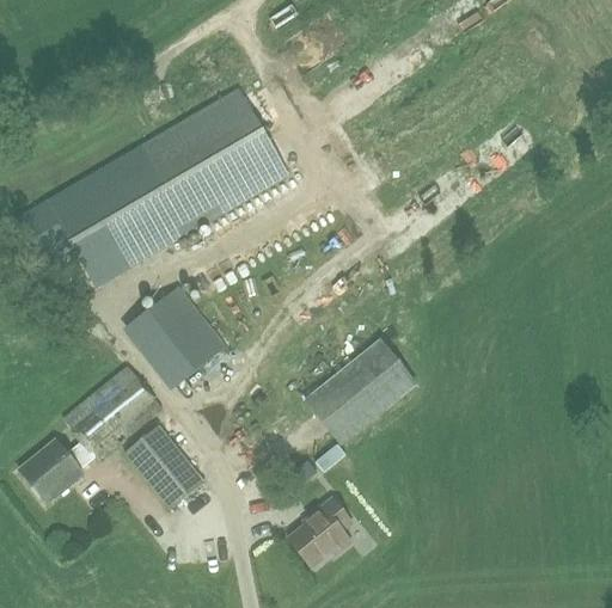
[(95,286),(190,229),(288,174),(240,88),(17,214),(43,262),(72,245),(95,286)]
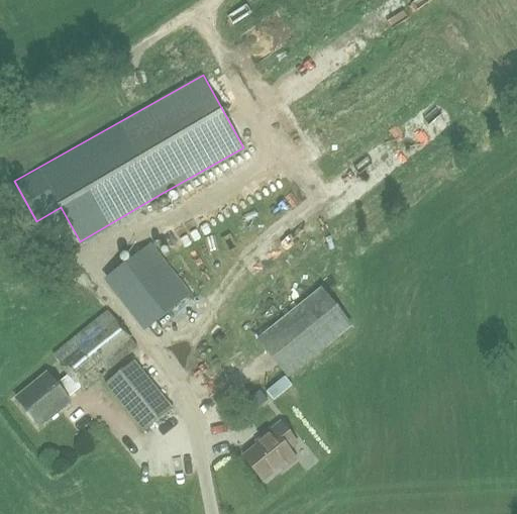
[(158,318),(190,292),(150,241),(117,268),(158,318)]
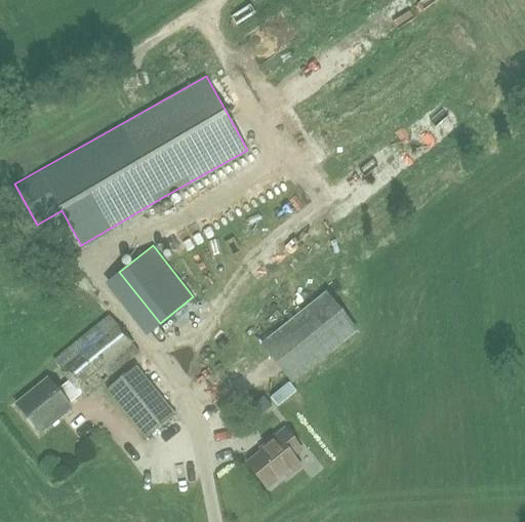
[(290,380),(357,327),(326,289),(259,343),(290,380)]
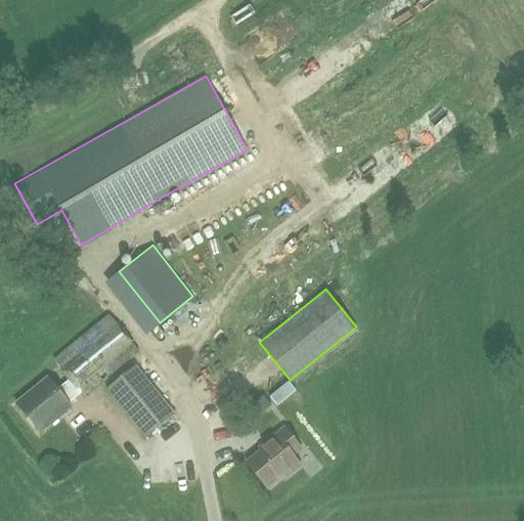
[(84,393),(138,348),(110,312),(53,358),(70,377),(57,387),(48,377),(16,402),(39,430),(71,404),(68,400),(81,390),(84,393)]
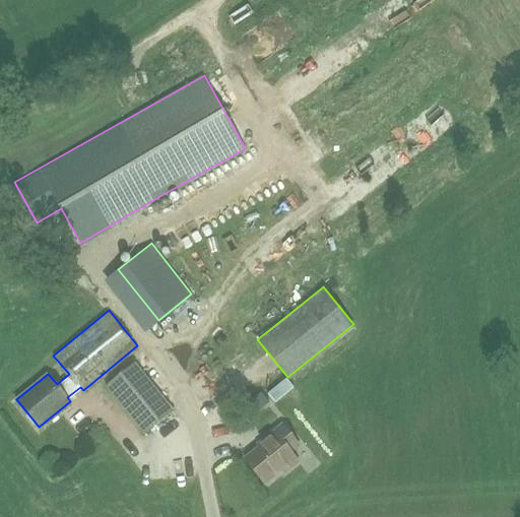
[(150,391),(142,382),(148,377),(133,360),(119,373),(114,378),(106,384),(147,430),(174,405),(156,386),(150,391)]
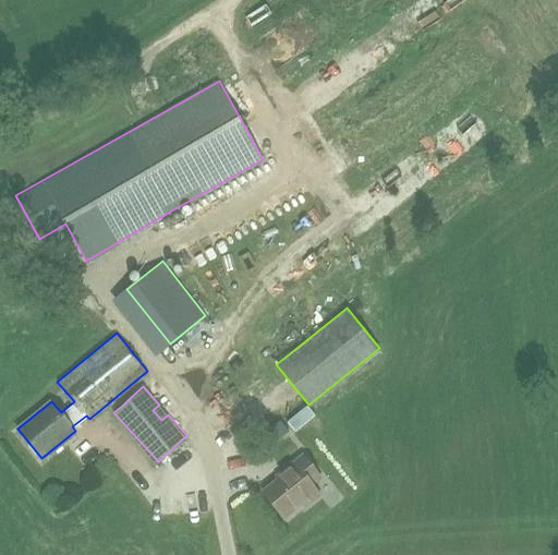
[(305,503),(320,491),(313,481),(322,474),(301,449),(274,472),(277,477),(261,490),(281,516),(302,499),(305,503)]
